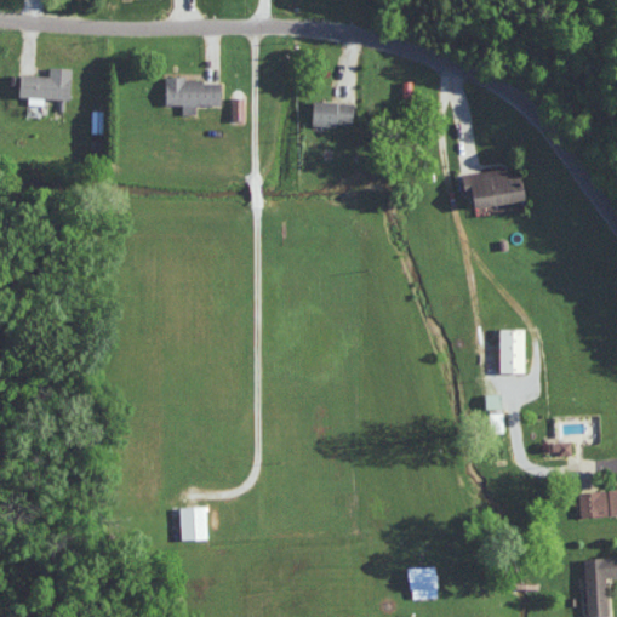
[(49,76),(20,75),(20,98),(28,98),(28,106),(44,107),(44,101),(70,102),(72,69),(49,68),(49,76)]
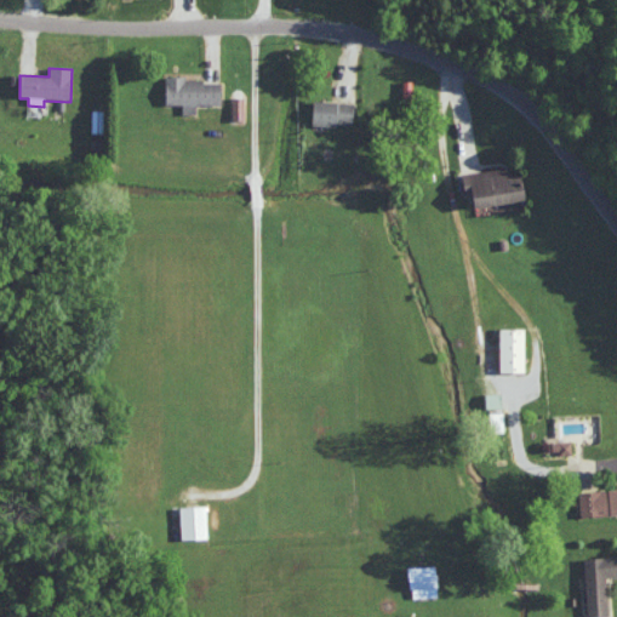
[(195,106),(221,107),(221,81),(165,80),(165,106),(182,107),(181,115),(195,115),(195,106)]
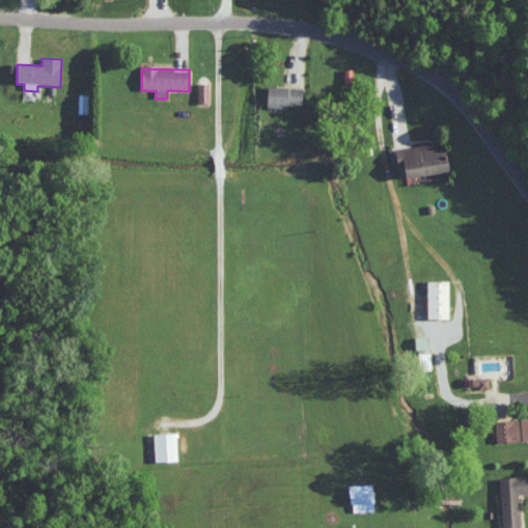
[(209,85),(197,85),(197,104),(207,104),(209,85)]
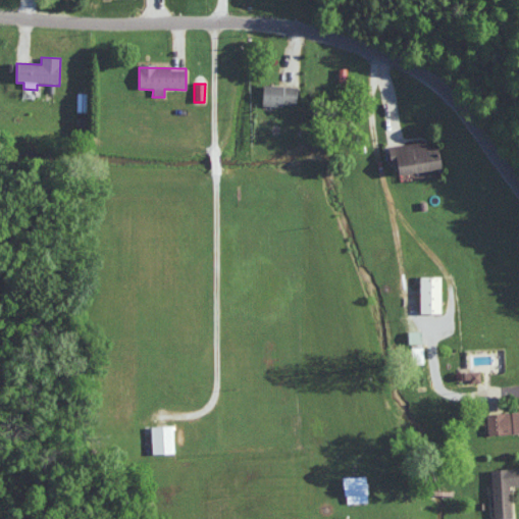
[(262,106),(297,107),(298,88),(263,86),(262,106)]
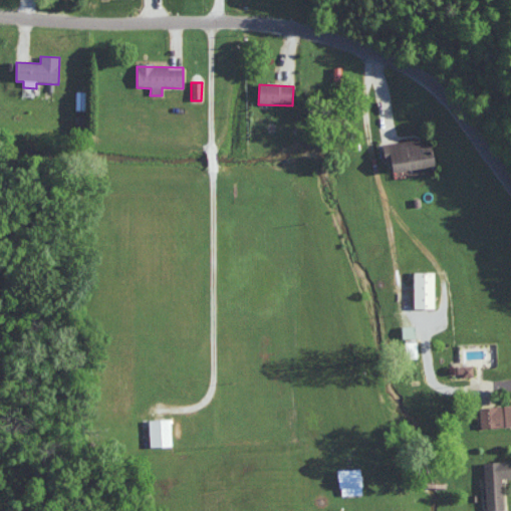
[(396,173),(437,168),(433,140),(382,147),(385,166),(394,165),(396,173)]
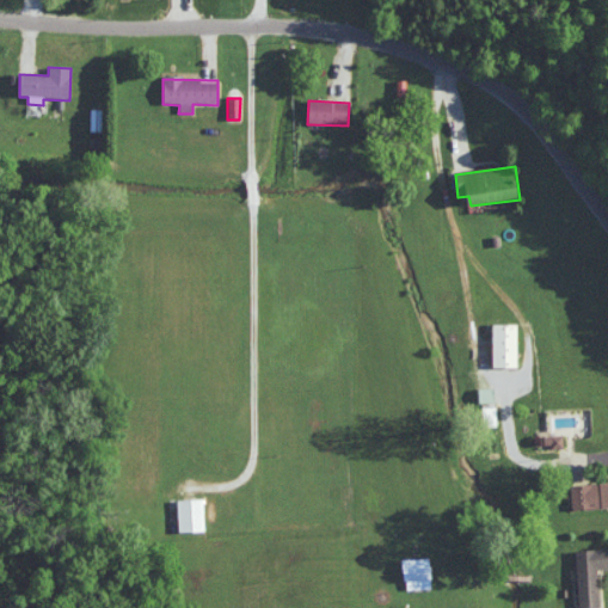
[(517,325),(492,325),(492,368),(516,369),(517,325)]
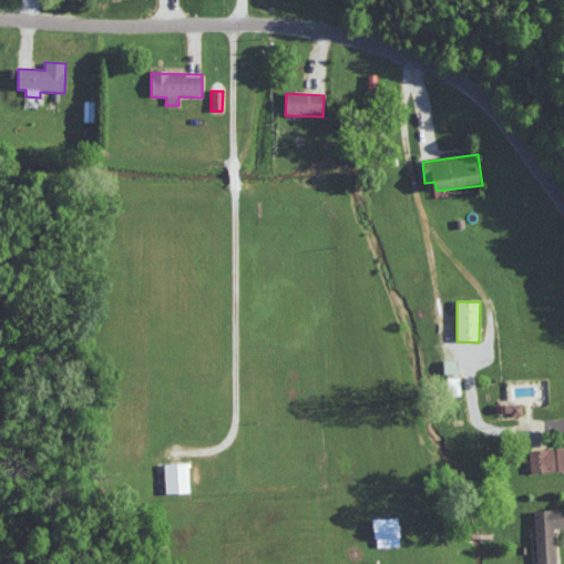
[(504,416),(522,416),(521,404),(503,404),(504,416)]
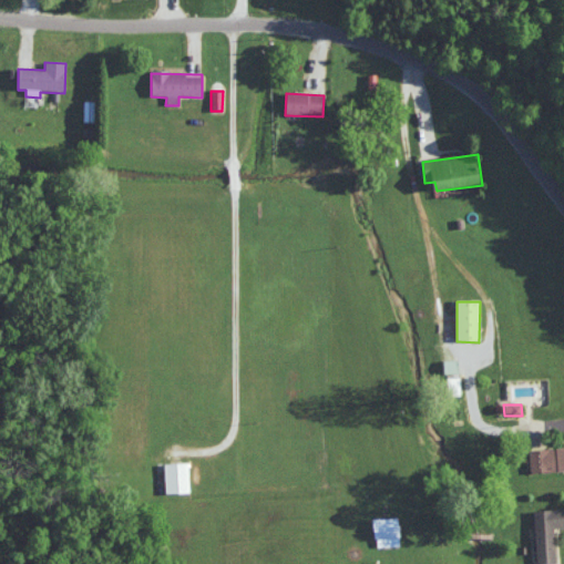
[(530,473),(563,471),(563,449),(529,451),(530,473)]
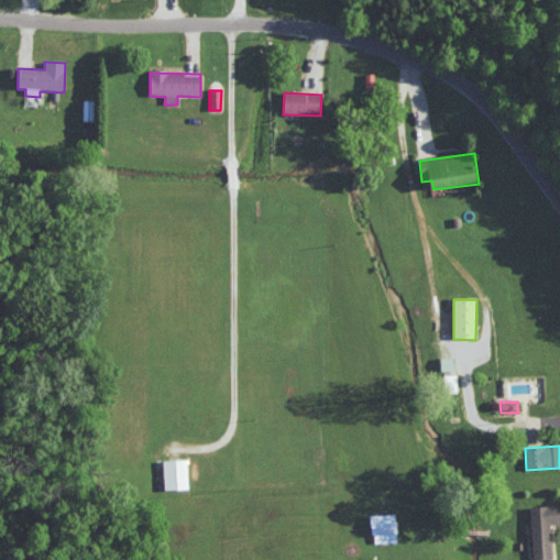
[(163,461),(164,492),(188,491),(187,461),(163,461)]
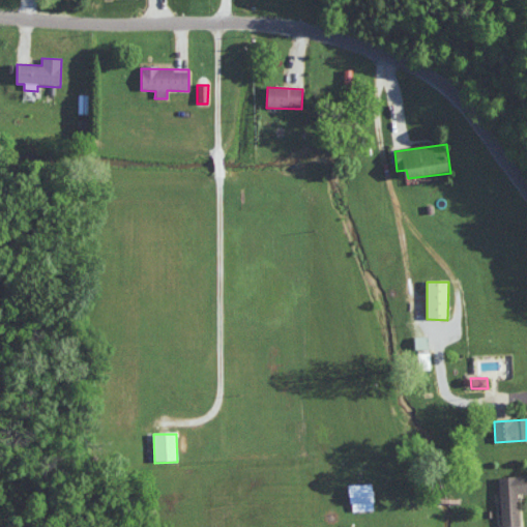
[(526,477),(499,477),(500,526),(518,526),(518,494),(526,494),(526,477)]
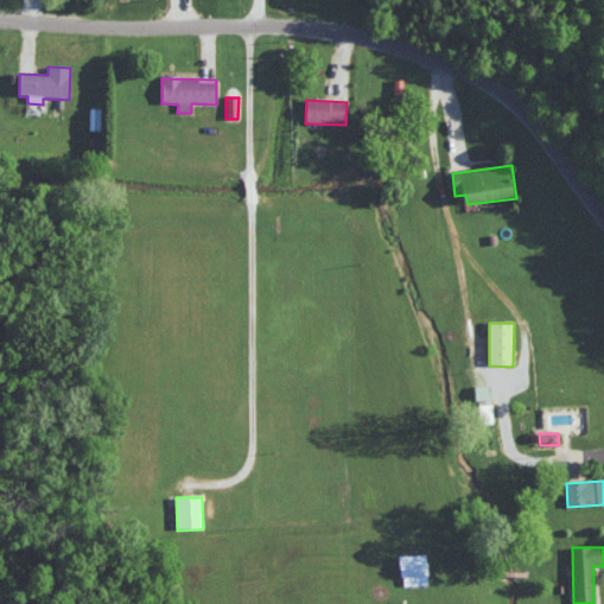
[(399,557),(400,579),(426,578),(425,555),(399,557)]
